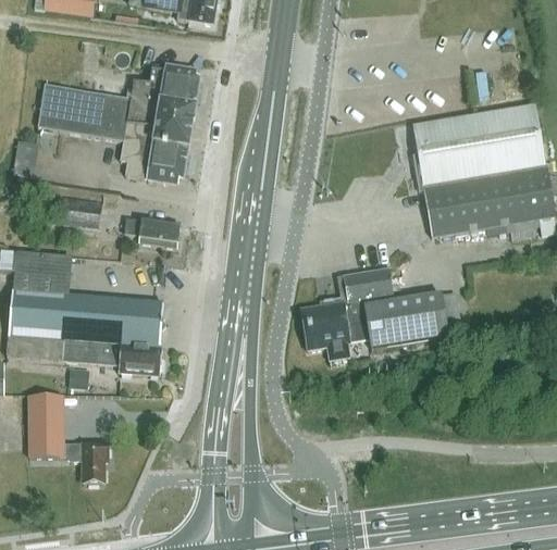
[(44,0),(42,8),(93,15),(95,0),(44,0)]
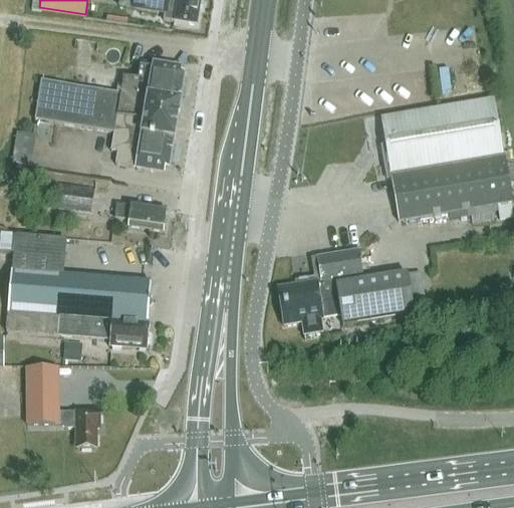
[(132,0),(132,5),(164,10),(163,17),(198,22),(201,0),(132,0)]
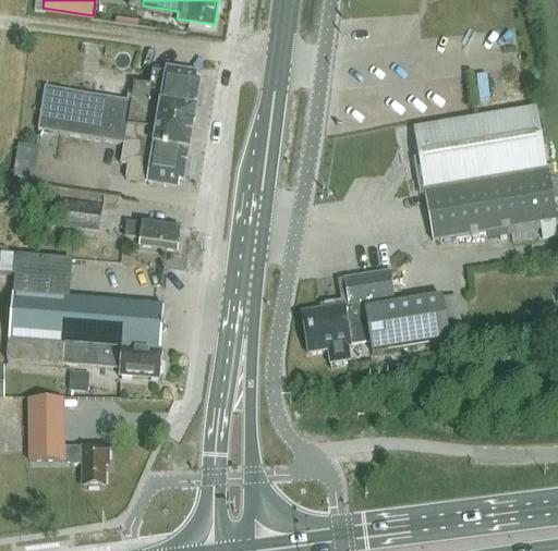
[(165,65),(153,63),(149,82),(133,78),(131,97),(45,83),(37,125),(123,141),(120,160),(126,161),(124,174),(146,178),(145,181),(178,186),(180,179),(184,180),(185,174),(190,174),(193,154),(189,154),(196,101),(201,102),(204,81),(201,81),(202,75),(196,74),(197,69),(165,63),(165,65)]
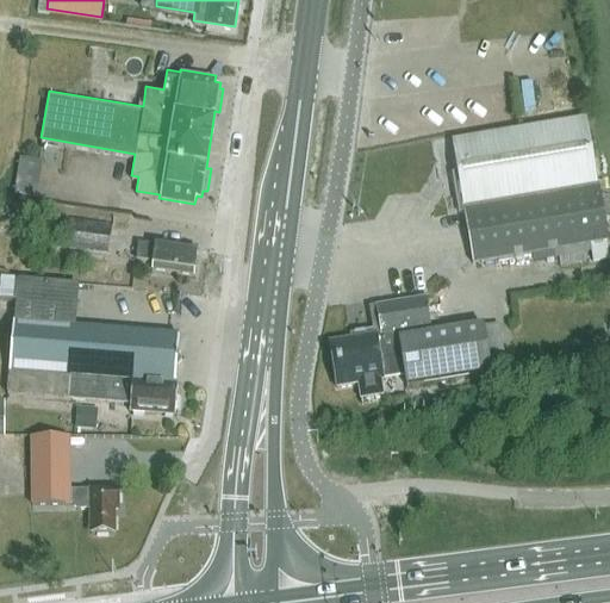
[(534,255),(608,242),(607,236),(603,215),(609,212),(609,190),(599,192),(585,112),(452,136),(460,188),(455,190),(459,207),(464,207),(473,260),(534,249),(534,255)]
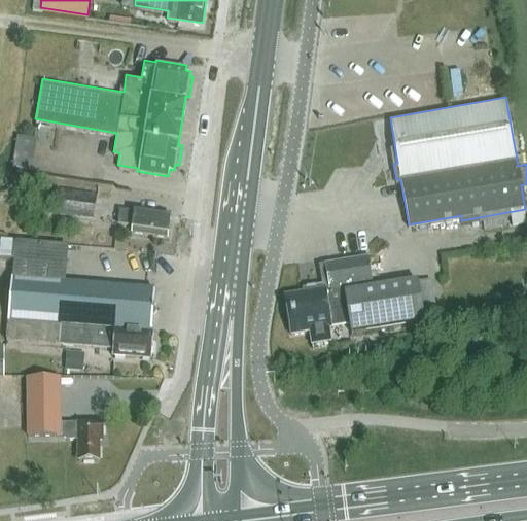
[(97,188),(60,184),(56,210),(94,215),(97,188)]
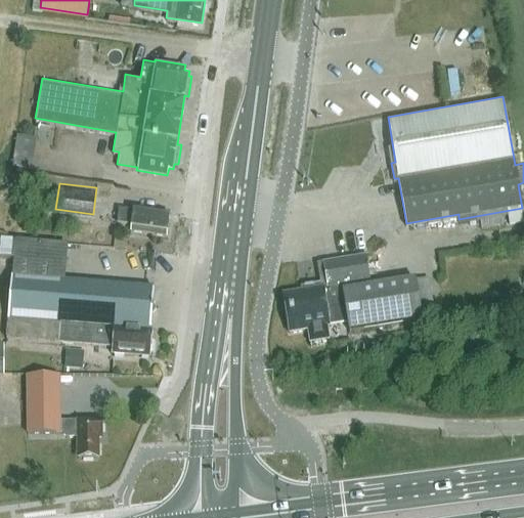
[(171,208),(133,202),(132,207),(118,204),(116,218),(131,221),(129,228),(167,233),(171,208)]
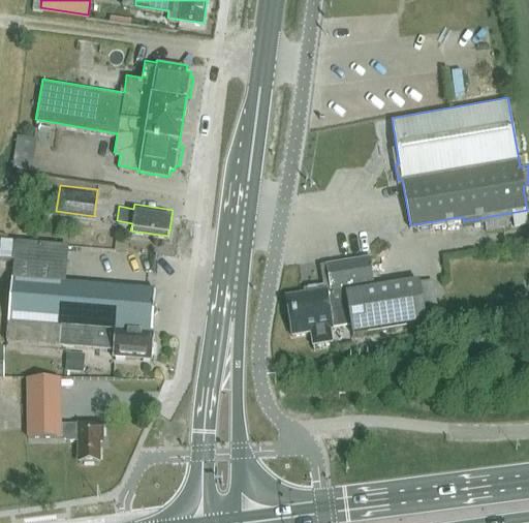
[(68,242),(3,236),(1,256),(12,258),(4,339),(112,346),(112,354),(152,358),(154,328),(152,328),(155,285),(66,278),(68,242)]
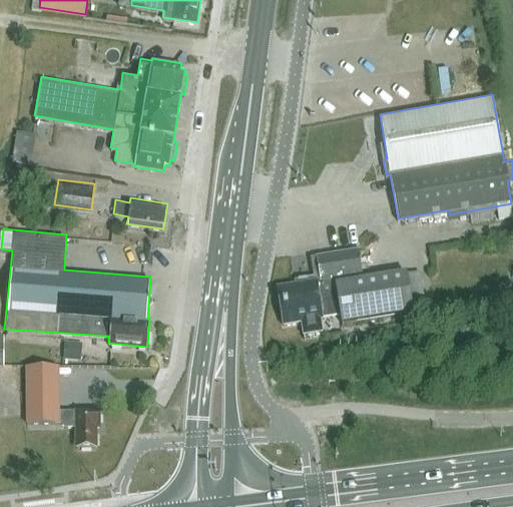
[(313,254),(316,278),(278,284),(284,322),(302,319),(305,336),(306,336),(305,331),(323,329),(321,316),(323,316),(323,314),(341,311),(343,321),(426,308),(420,269),(364,277),(360,246),(313,254)]
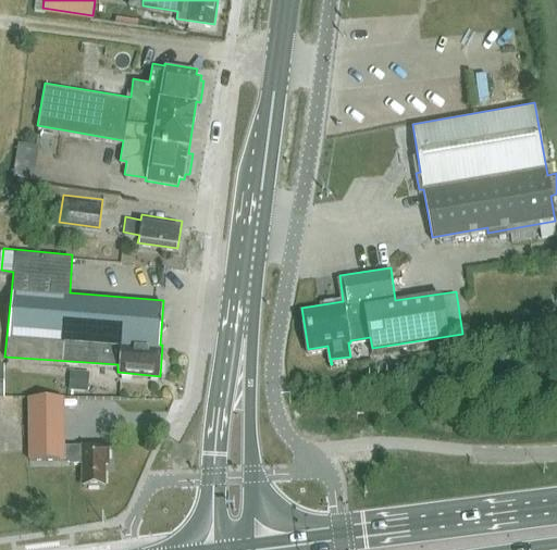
[(89,369),(70,366),(69,386),(87,387),(89,369)]
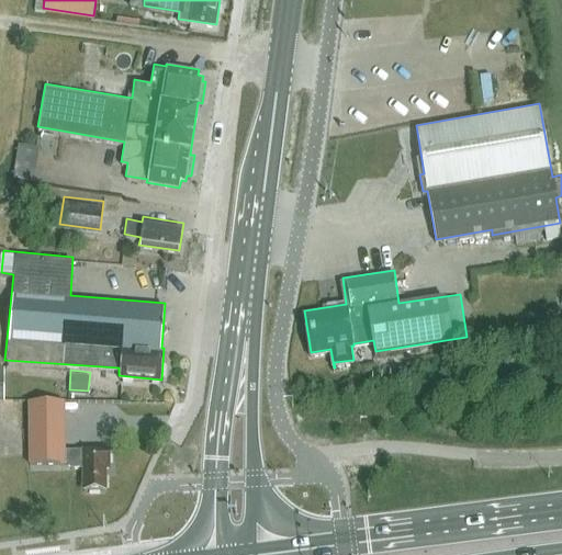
[(29,399),(30,461),(65,461),(64,399),(29,399)]
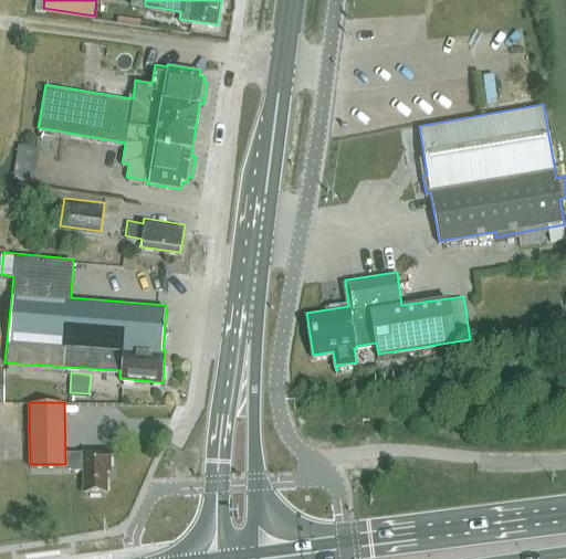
[(66,451),(66,463),(67,463),(72,467),(84,467),(84,491),(106,491),(105,467),(109,467),(109,450),(82,451),(66,451)]
